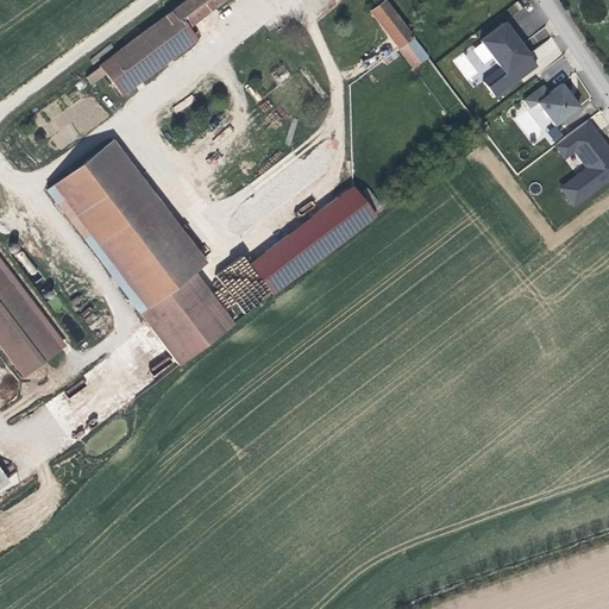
[(121,95),(194,39),(184,27),(221,0),(187,0),(99,67),(105,74),(112,83),(121,95)]
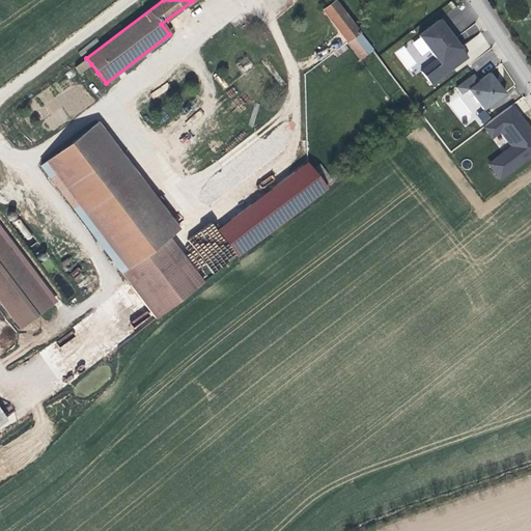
[(371,50),(335,1),(323,10),(360,58),(371,50)]
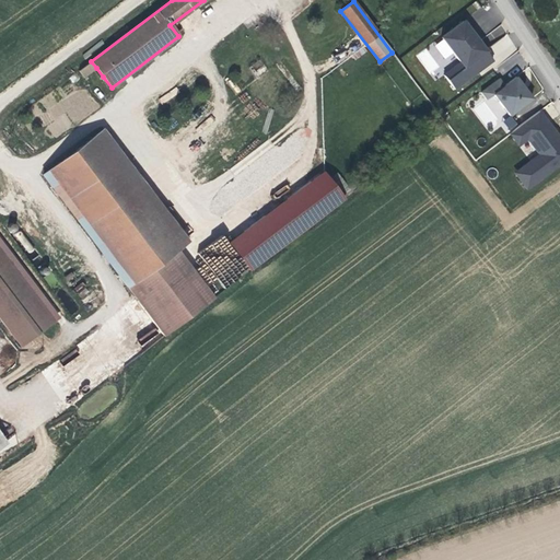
[(492,60),(462,21),(441,37),(459,63),(444,76),(454,89),(492,60)]
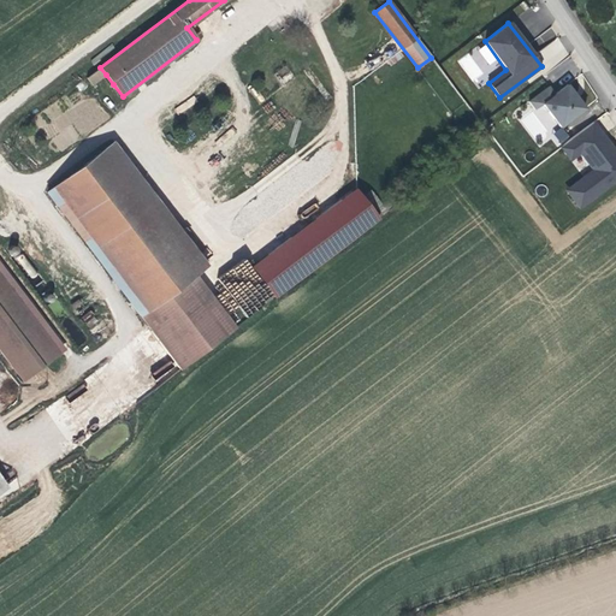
[(285,81),(292,75),(285,66),(278,71),(285,81)]
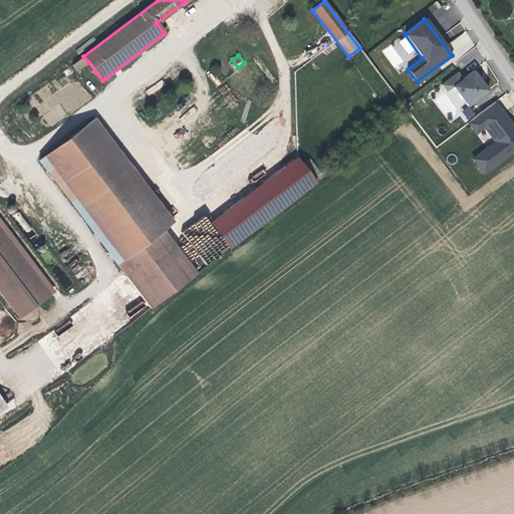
[(76,71),(88,62),(83,56),(71,65),(76,71)]
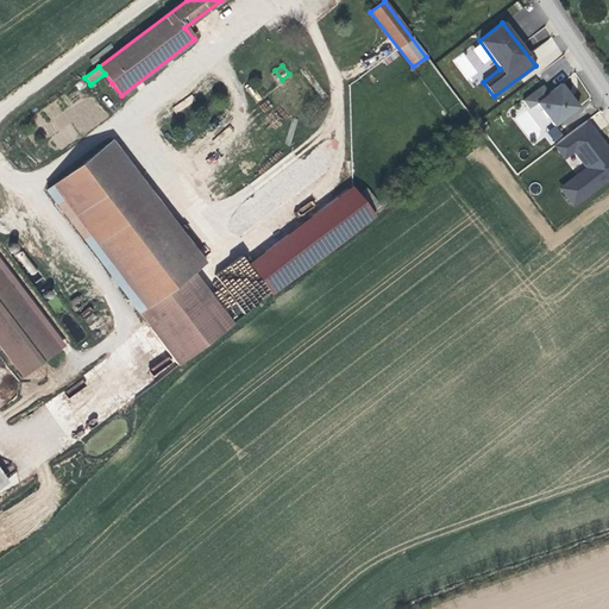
[(542,86),(522,100),(529,108),(535,104),(553,127),(579,107),(571,96),(560,82),(547,92),(542,86)]
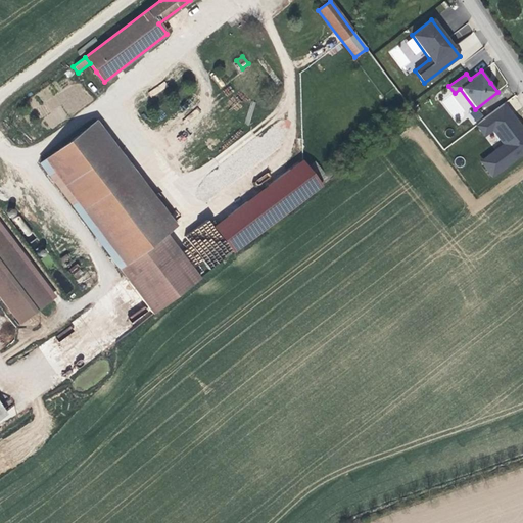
[(480,160),(491,178),(522,156),(522,126),(507,102),(475,124),(485,137),(493,131),(503,145),(480,160)]
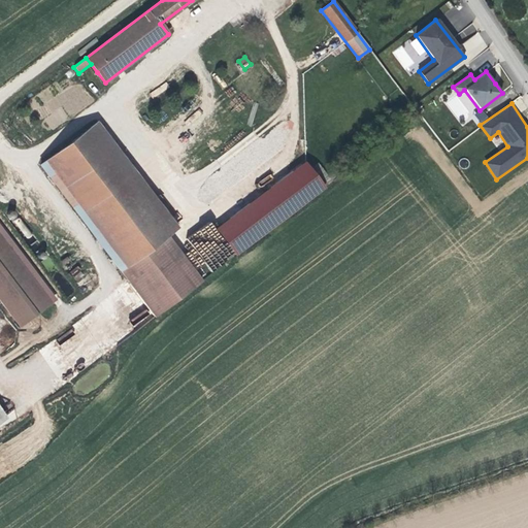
[(45,116),(52,127),(66,120),(61,108),(45,116)]
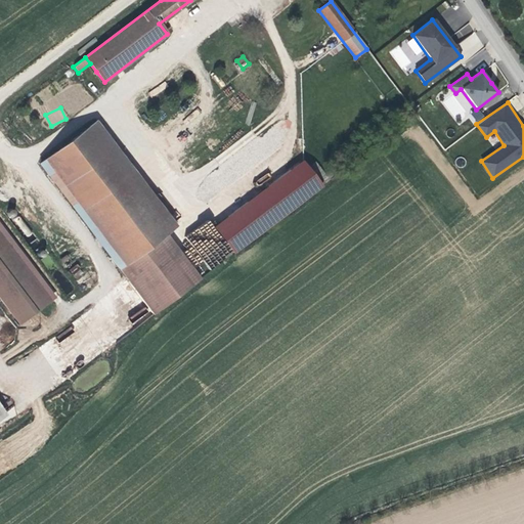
[(174,225),(96,122),(89,126),(168,230),(174,225)]
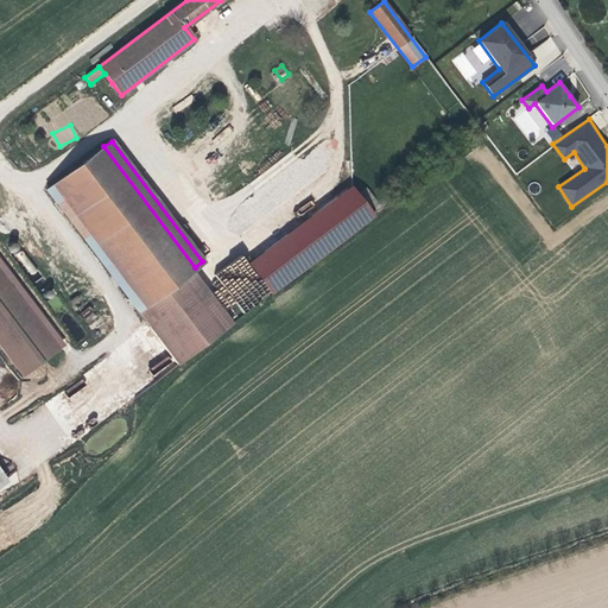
[(195,267),(103,146),(54,184),(145,305),(137,311),(178,365),(232,324),(191,270),(195,267)]
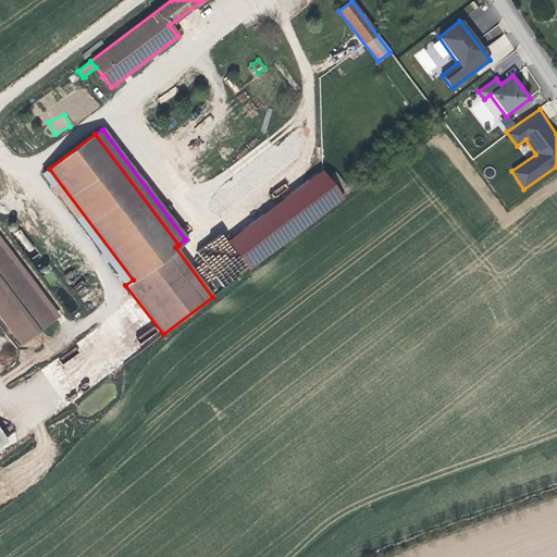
[(133,280),(49,169),(41,174),(125,285),(133,280)]
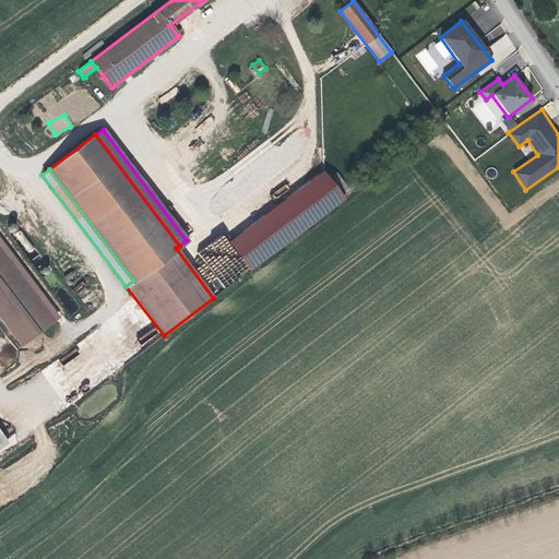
[(252,271),(345,200),(335,187),(325,173),(232,244),(241,258),(252,271)]
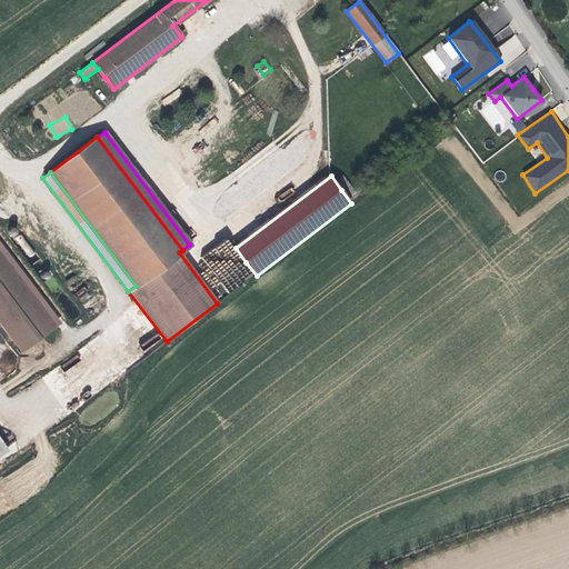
[(55,327),(0,255),(0,325),(21,352),(55,327)]
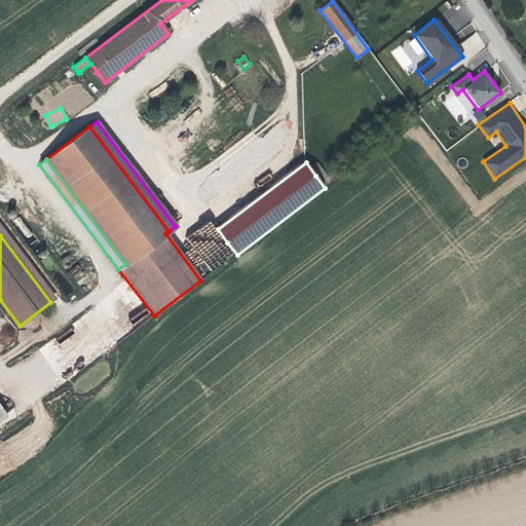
[(128,318),(135,328),(151,316),(146,308),(128,318)]
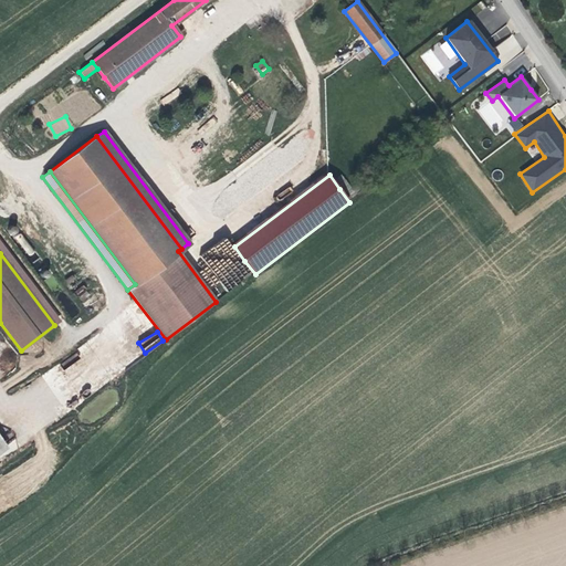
[(0,435),(0,454),(10,448),(0,435)]
